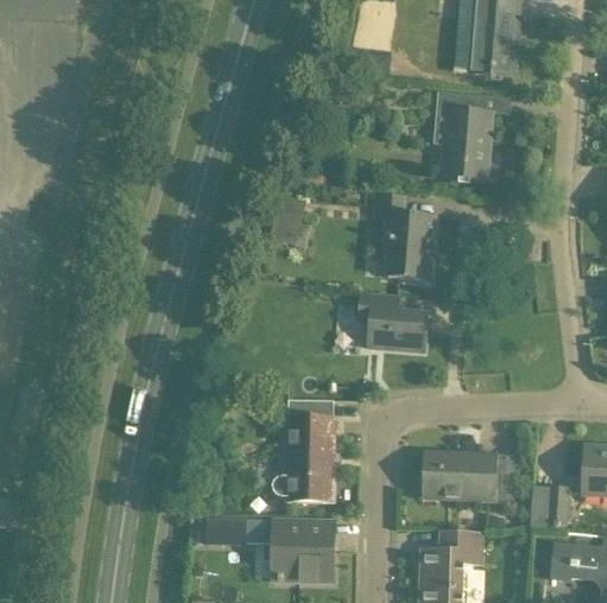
[(472,0),(466,71),(512,75),(518,0),(472,0)]
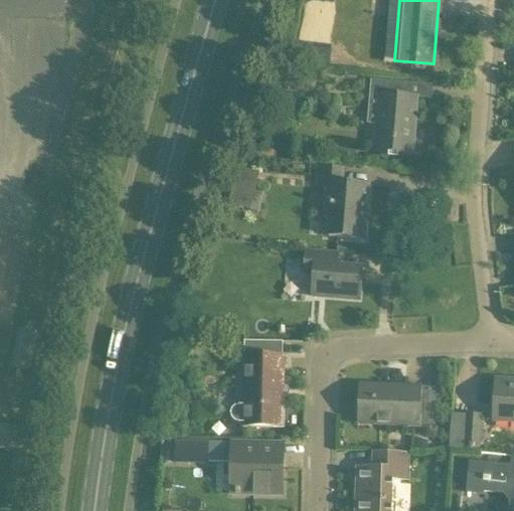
[(366,121),(375,121),(373,148),(408,151),(413,95),(404,94),(405,79),(370,76),(366,121)]
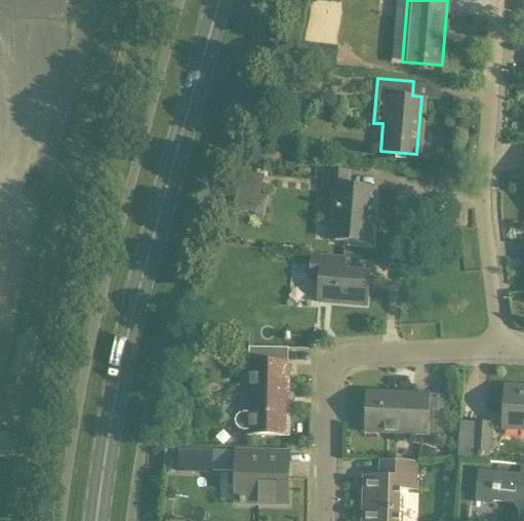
[(320,189),(331,190),(329,219),(333,221),(332,237),(369,240),(374,186),(348,184),(349,169),(322,167),(320,189)]
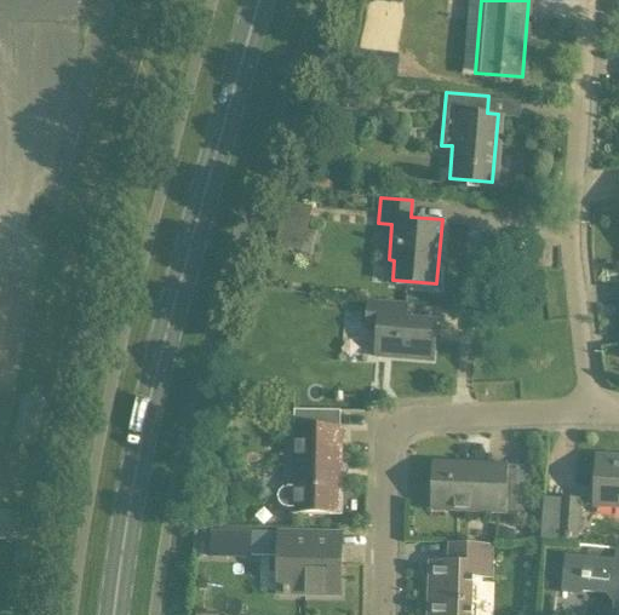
[(364,326),(374,327),(372,351),(430,357),(434,317),(405,315),(406,299),(366,295),(364,326)]
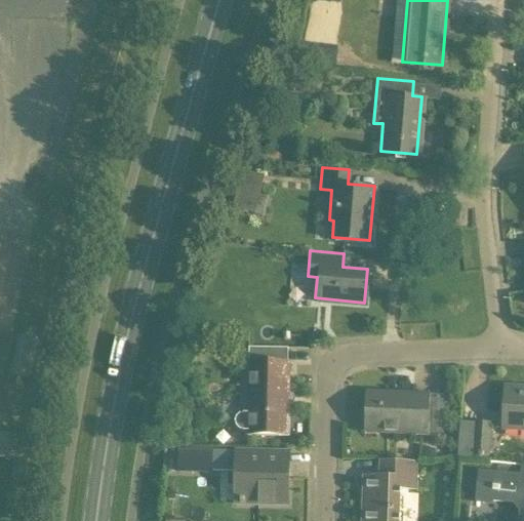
[(248,345),(247,358),(245,358),(244,410),(242,410),(238,412),(235,414),(234,418),(234,422),(235,425),(236,427),(239,428),(242,429),(244,429),(244,432),(287,433),(288,359),(286,359),(286,345),(248,345)]
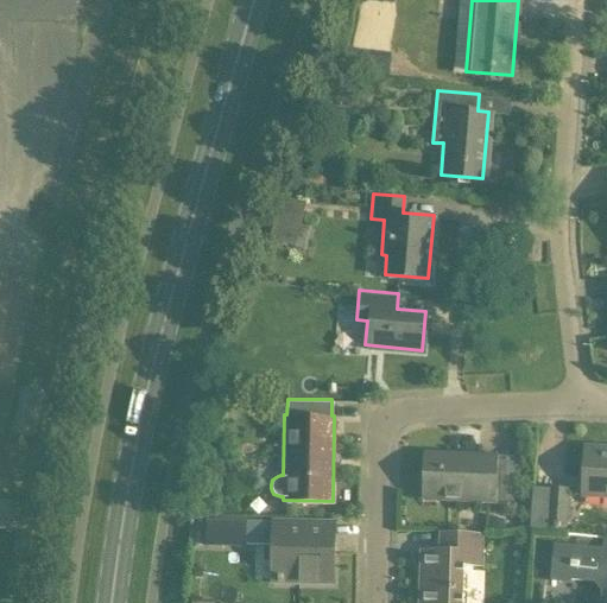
[(606,445),(583,445),(581,492),(606,493),(606,445)]
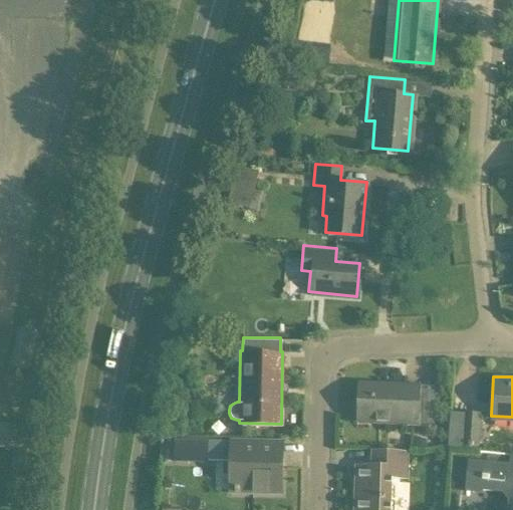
[(435,384),(420,384),(420,383),(357,379),(355,422),(418,424),(418,422),(433,422),(435,384)]
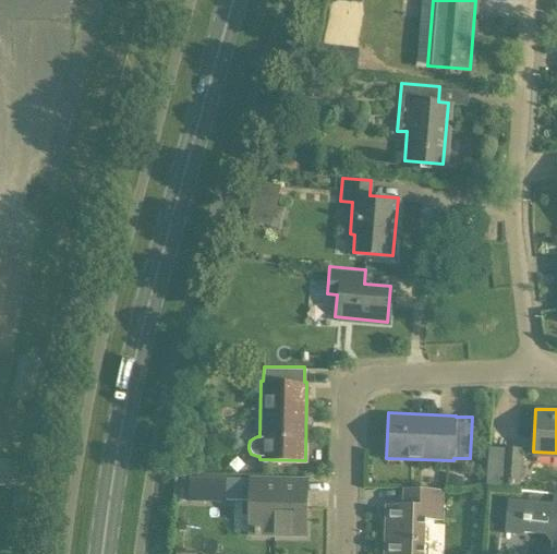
[(501,484),(520,485),(521,447),(487,446),(485,485),(501,485),(501,484)]
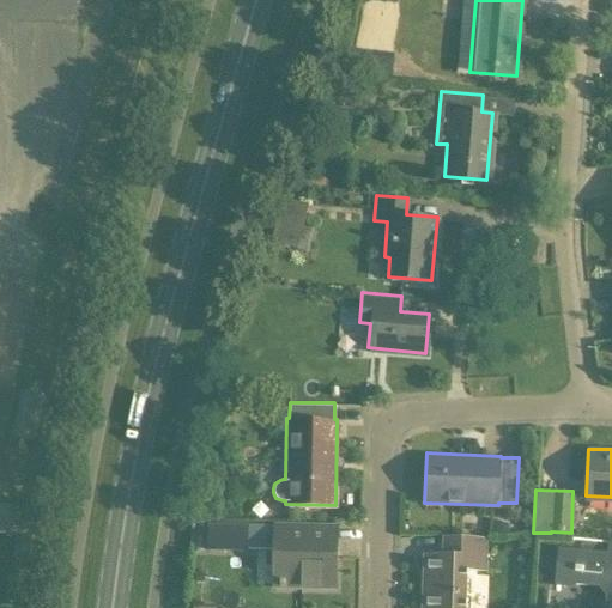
[(207,521),(207,547),(247,547),(247,545),(247,522),(207,521)]
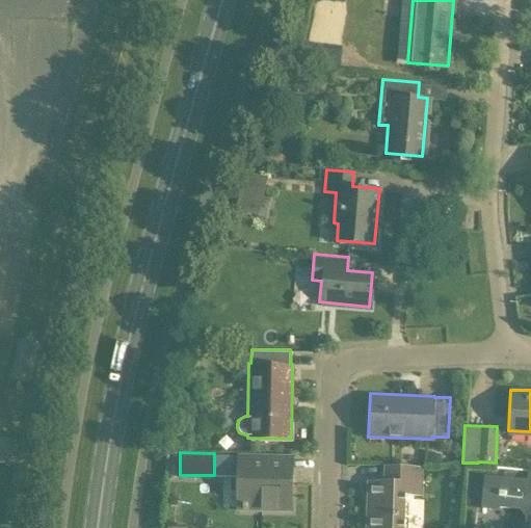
[(275,471),(276,455),(238,454),(236,507),(290,509),(291,471),(275,471)]
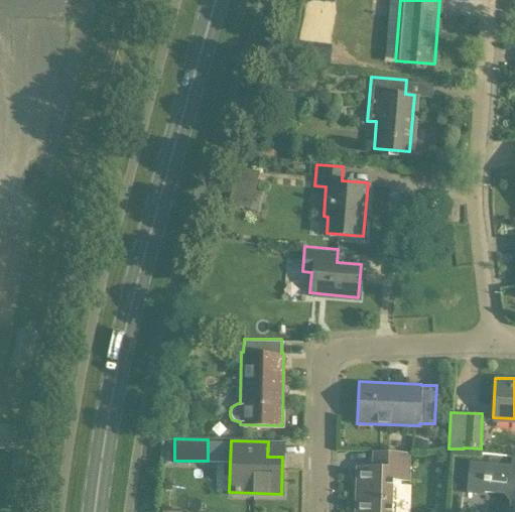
[(390,511),(392,478),(407,478),(409,451),(371,451),(371,466),(355,465),(353,511),(390,511)]
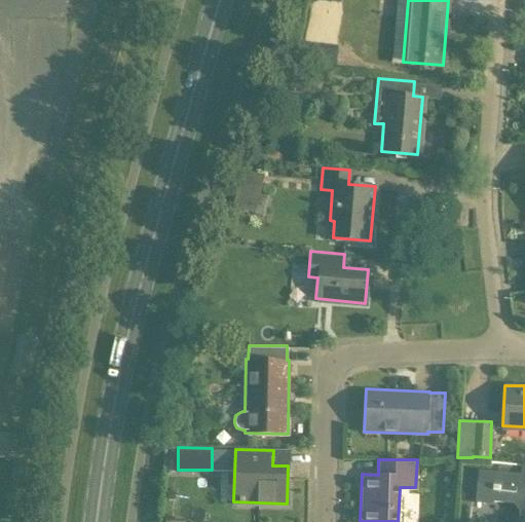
[(476,497),(521,502),(518,521),(524,521),(524,462),(521,462),(520,475),(479,471),(476,497)]
